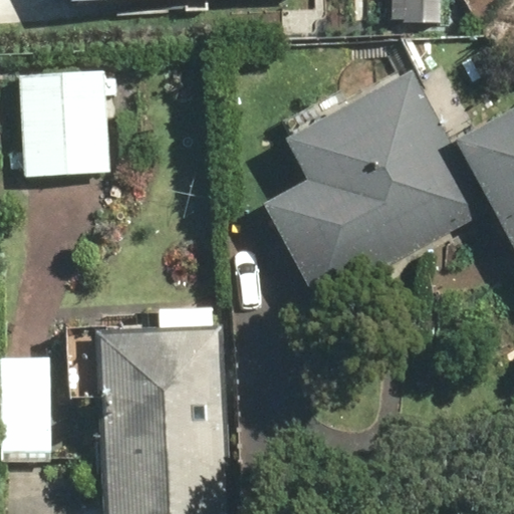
[(444,0),(388,0),(388,22),(443,24),(444,0)]
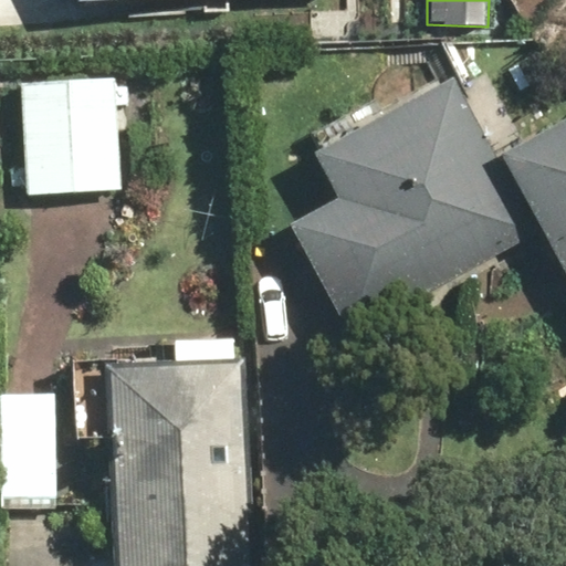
[(344,199),(290,228),(345,333),(536,232),(565,287),(565,119),(496,157),(454,76),(317,149),(344,199)]
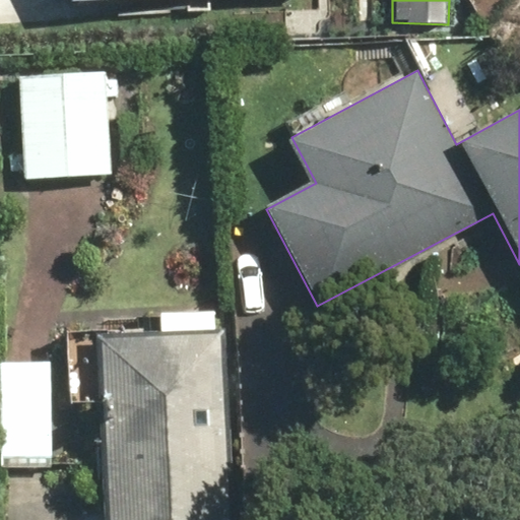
[(109,77),(22,78),(23,178),(110,177),(109,77)]
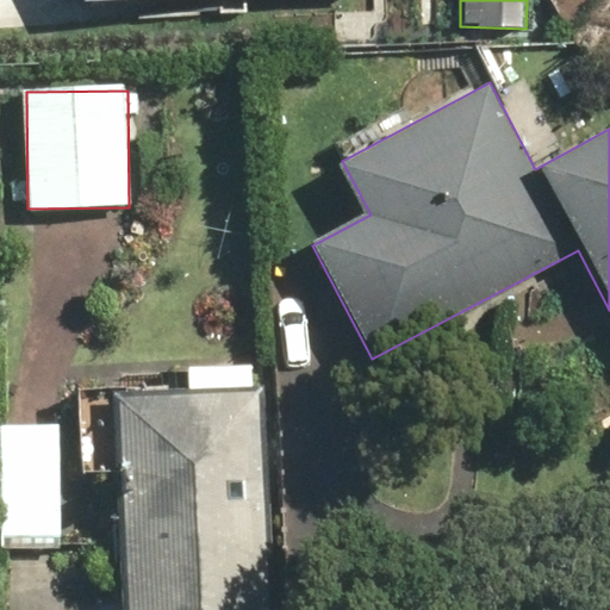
[(269,609),(265,366),(187,367),(187,390),(123,391),(126,609),(269,609)]
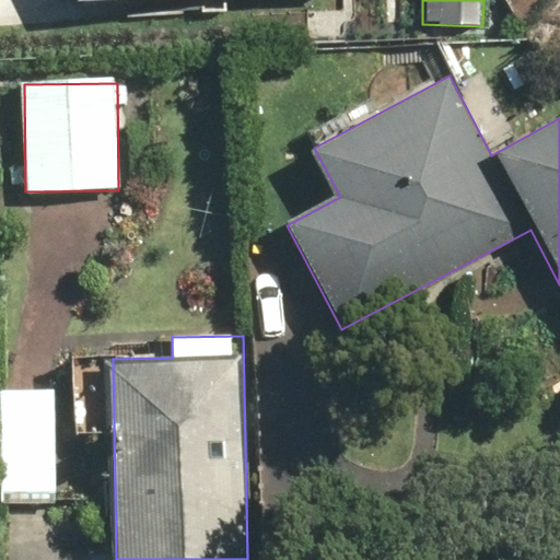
[(57,506),(57,391),(1,391),(1,506),(57,506)]
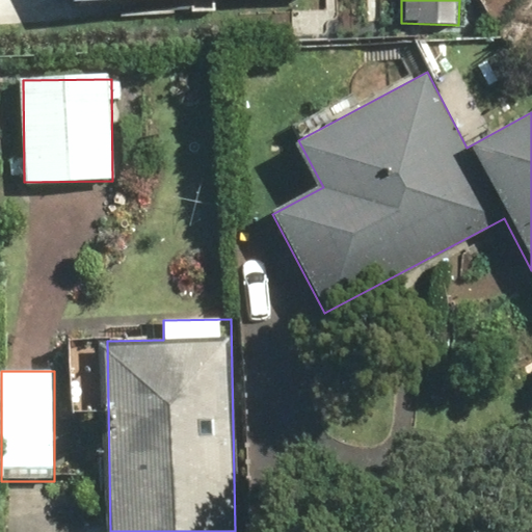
All buildings are outlined.
